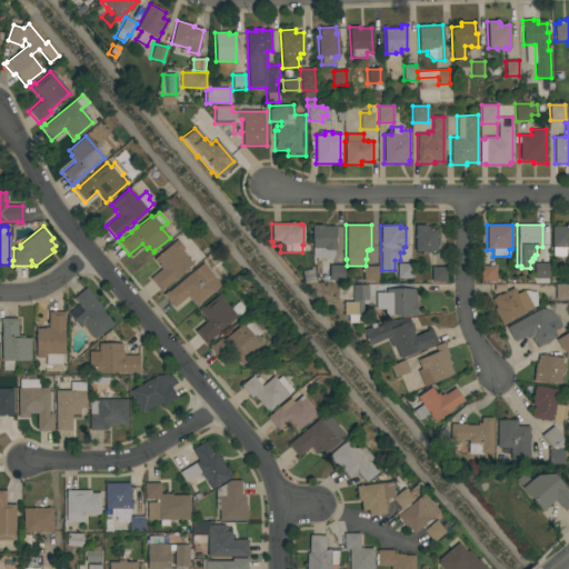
[(322,226),(335,226),(335,250),(333,250),(333,258),(312,258),(311,226),(322,226)]
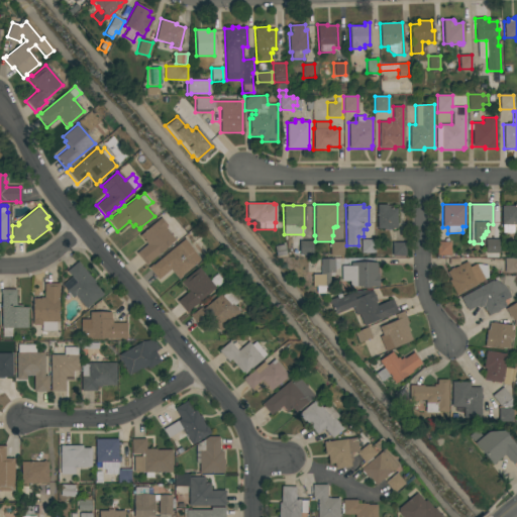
[(387,205),(387,206),(391,206),(391,209),(397,209),(397,228),(392,228),(392,230),(384,230),(384,228),(377,228),(377,205),(387,205)]
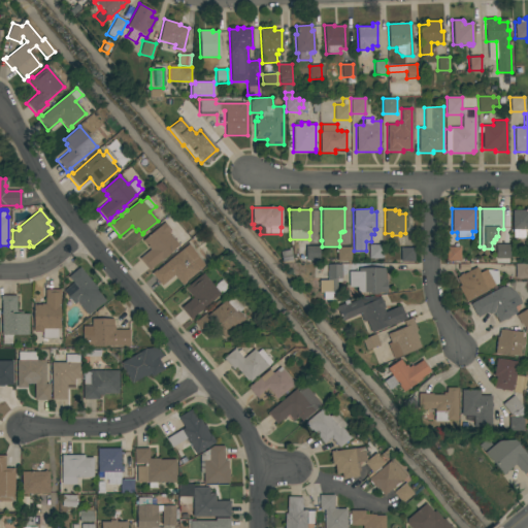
[(512,210),(527,210),(527,231),(527,230),(525,230),(525,238),(512,238),(512,210)]
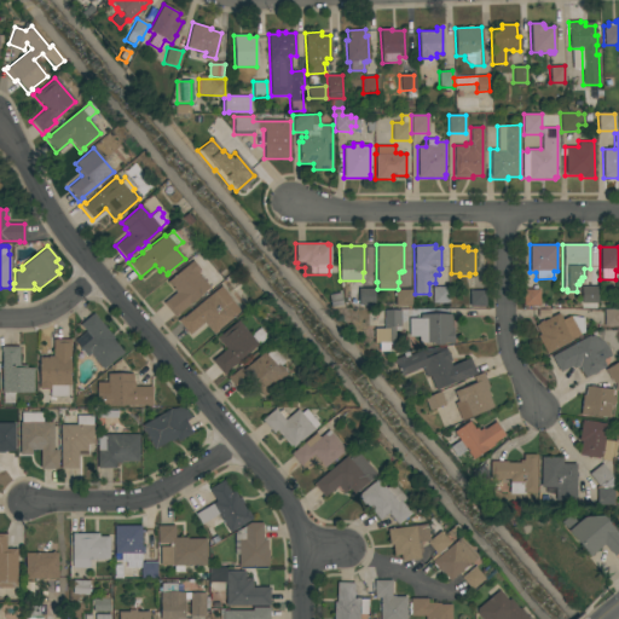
[(175,293),(167,282),(192,260),(200,270),(196,272),(209,287),(206,289),(208,291),(201,298),(198,295),(190,304),(178,314),(178,316),(175,318),(163,304),(175,293)]
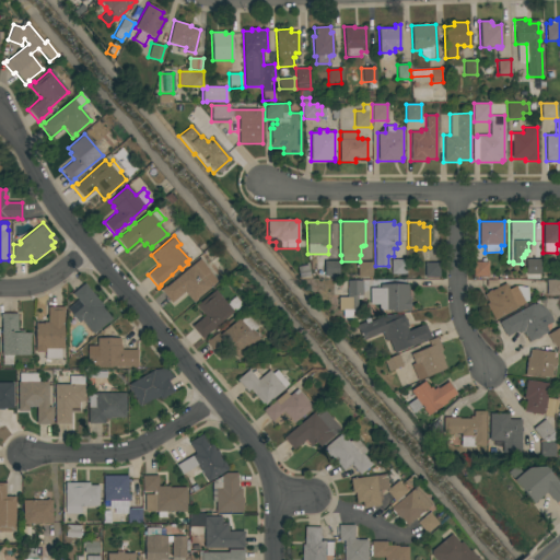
[(217,281),(196,299),(197,300),(193,303),(184,292),(171,303),(160,290),(164,287),(165,287),(199,258),(217,281)]
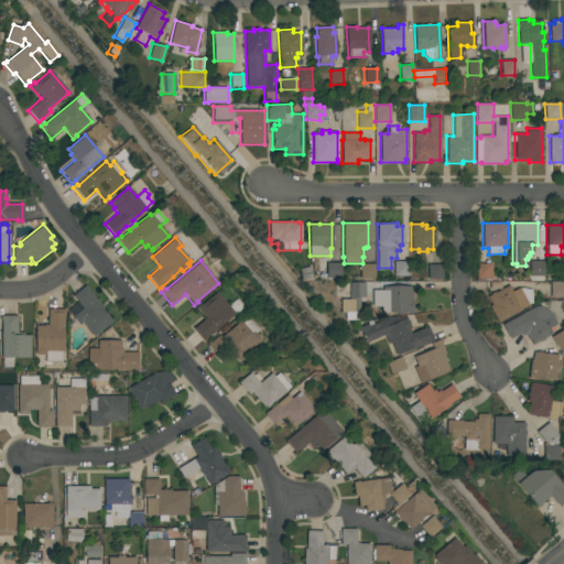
[(409,261),(409,277),(393,277),(393,261),(409,261)]
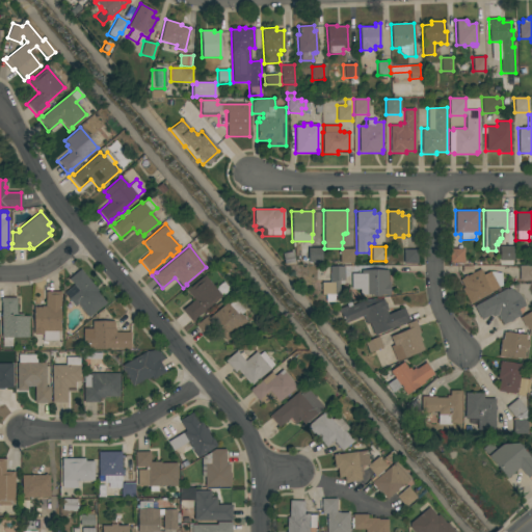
[(512,246),(513,260),(499,261),(499,246),(512,246)]
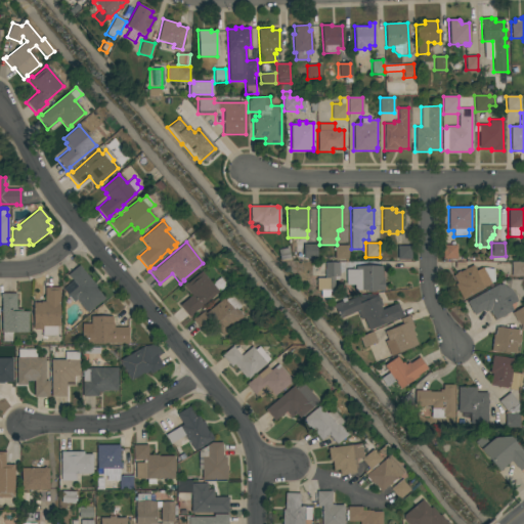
[(294,258),(294,245),(316,245),(316,258),(315,258),(315,261),(303,261),(303,258),(294,258)]
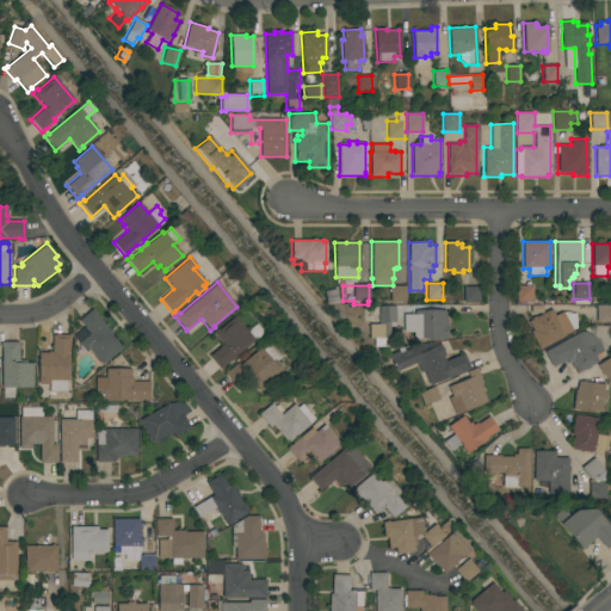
[(406,302),(390,302),(390,285),(406,285),(406,302)]
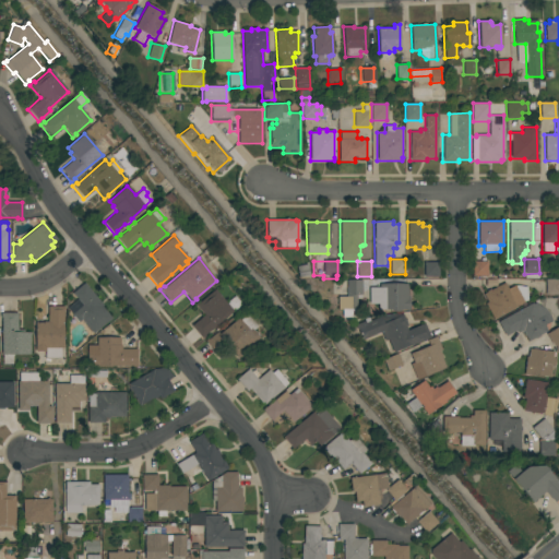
[(487,276),(472,276),(472,261),(487,261),(487,276)]
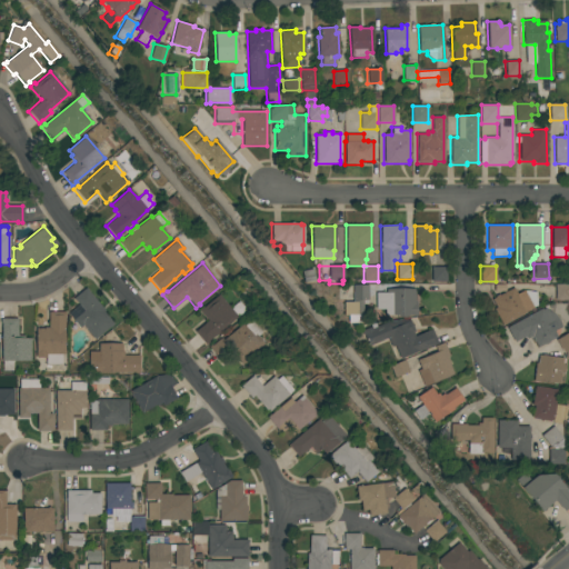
[(447,267),(447,282),(431,281),(431,267),(447,267)]
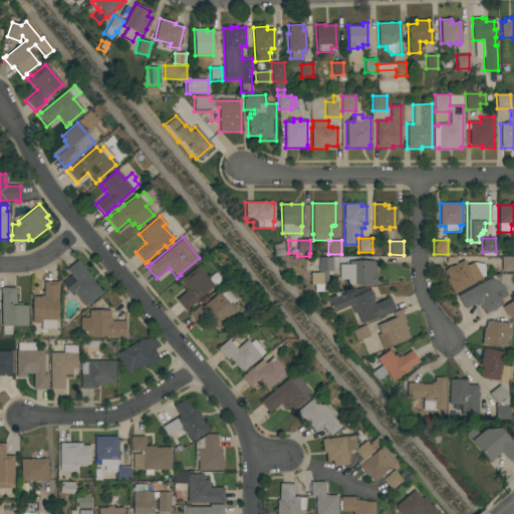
[(513,256),(513,271),(501,271),(501,256),(513,256)]
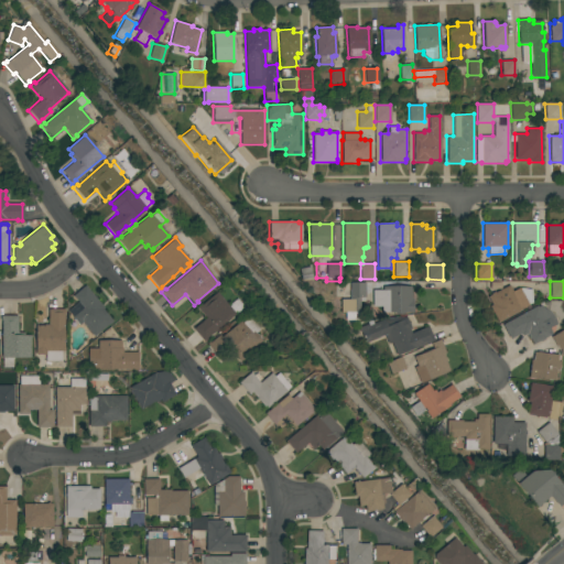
[(365,312),(356,312),(356,321),(344,321),(344,312),(340,312),(340,300),(349,300),(349,283),(365,283),(365,312)]
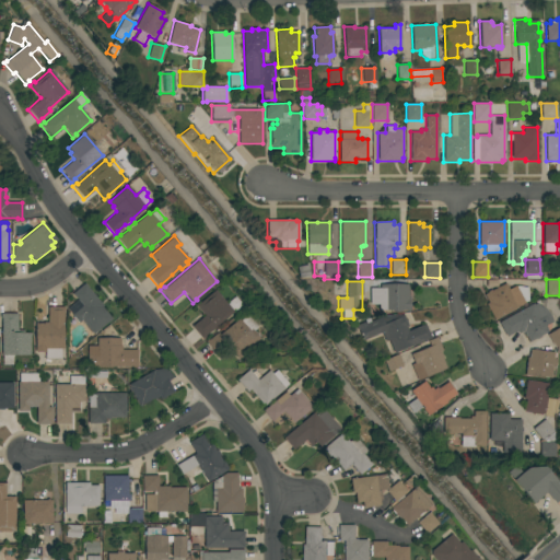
[(103,305),(101,306),(112,319),(108,323),(107,322),(93,334),(81,321),(79,323),(77,321),(76,322),(72,316),(73,315),(67,308),(77,300),(71,294),(84,283),(103,305)]
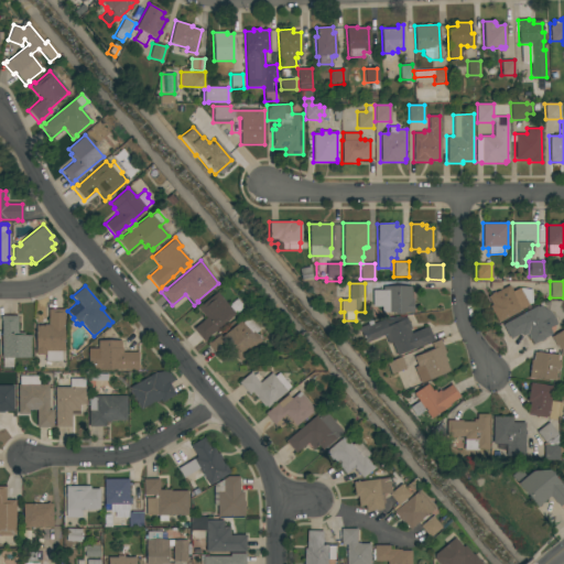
[(498,323),(489,306),(491,305),(487,296),(490,295),(490,294),(494,292),(495,292),(509,285),(512,291),(519,288),(529,305),(522,308),(522,310),(498,323)]
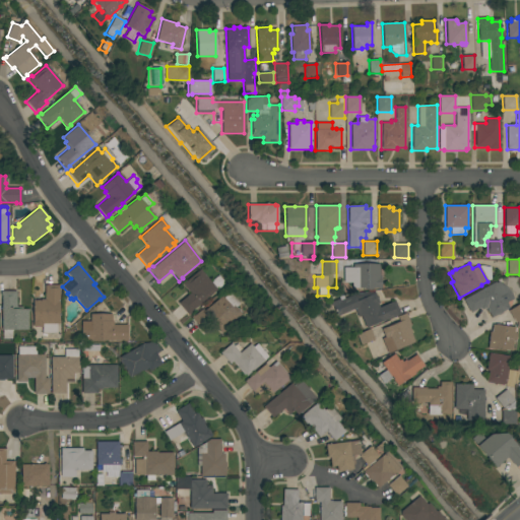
[(343,267),(352,267),(352,264),(379,264),(379,275),(381,275),(381,288),(377,288),(372,288),(372,289),(365,289),(365,288),(351,288),(351,282),(343,282),(343,267)]
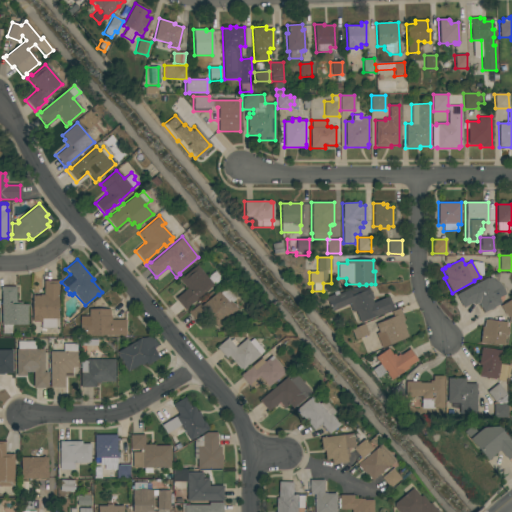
[(186,288),(178,279),(196,264),(213,285),(184,309),(175,298),(186,288)]
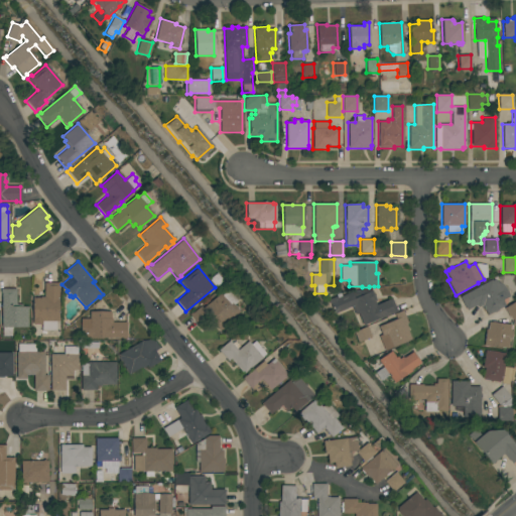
[(500,283),(503,285),(506,288),(508,291),(509,296),(515,301),(515,300),(515,324),(512,327),(512,319),(511,320),(504,307),(506,306),(505,305),(498,309),(498,310),(494,312),(494,311),(488,314),(482,305),(478,307),(476,304),(467,310),(460,297),(491,279),(492,280),(494,279),(500,283)]
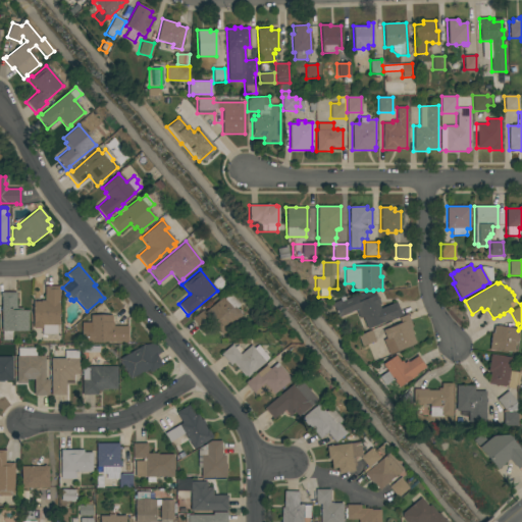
[(33,300),(44,300),(44,286),(60,286),(60,290),(59,290),(59,325),(56,325),(56,334),(42,334),(42,328),(33,328),(33,300)]
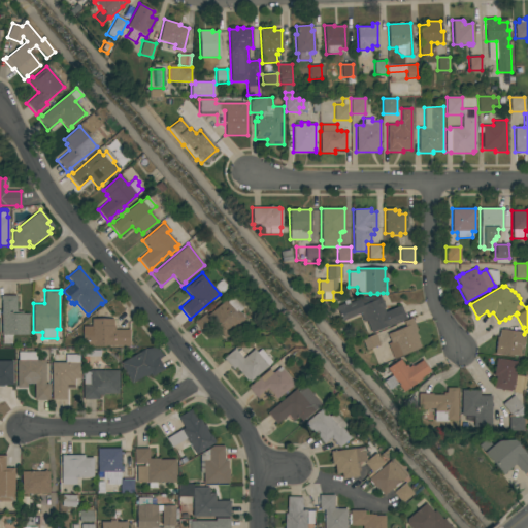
[(1,300),(0,300),(0,295),(15,295),(15,311),(22,311),(22,314),(29,314),(29,317),(28,317),(28,334),(11,334),(11,343),(2,343),(2,335),(1,335),(1,300)]
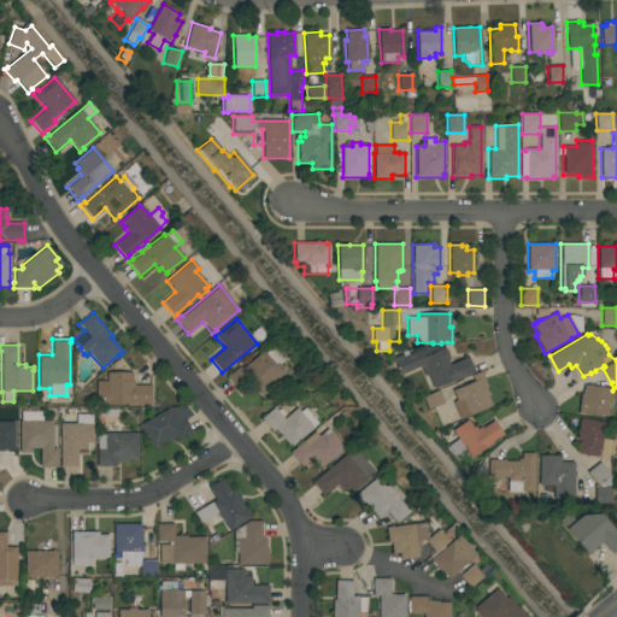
[(278,364),(286,372),(260,394),(248,378),(236,389),(225,376),(239,365),(241,369),(270,345),(283,360),(278,364)]
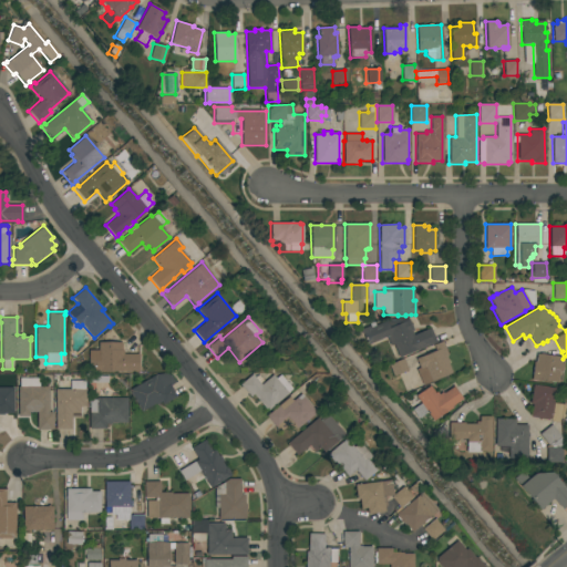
[(436,342),(418,350),(418,349),(399,358),(393,344),(390,346),(385,337),(367,344),(360,329),(369,326),(370,328),(385,321),(389,320),(404,318),(404,320),(408,319),(413,330),(411,331),(413,336),(430,328),(436,342)]
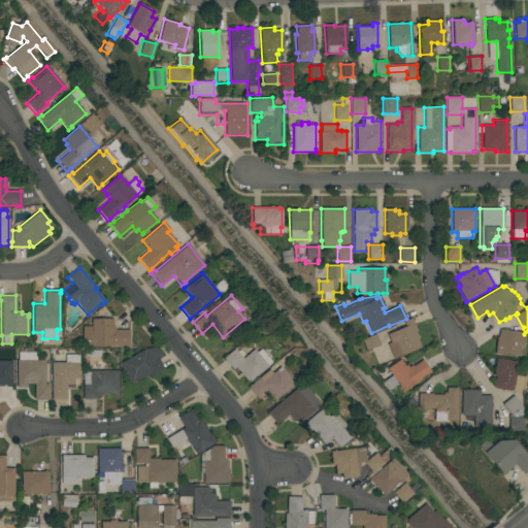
[(404,326),(402,321),(411,318),(417,330),(415,331),(418,337),(417,338),(421,348),(393,359),(387,343),(390,342),(386,334),(404,326)]
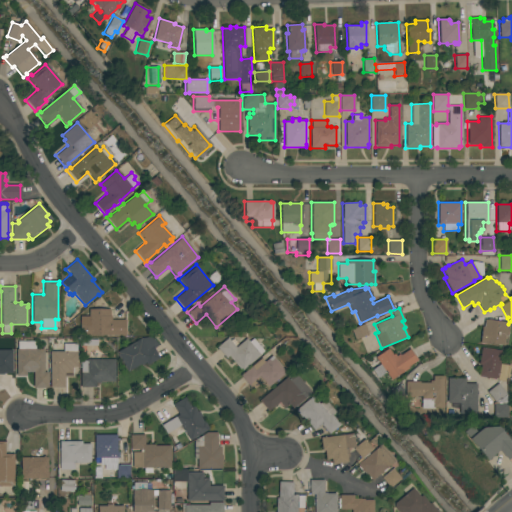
[(80,316),(88,316),(88,309),(110,309),(110,316),(111,316),(111,320),(126,320),(126,336),(121,336),(121,335),(79,335),(80,316)]
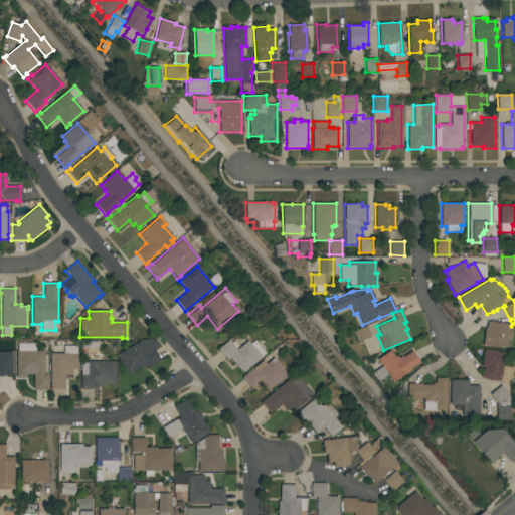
[(509,330),(511,331),(510,338),(508,338),(507,347),(487,345),(487,346),(482,345),(484,328),(486,329),(487,321),(509,324),(509,330)]
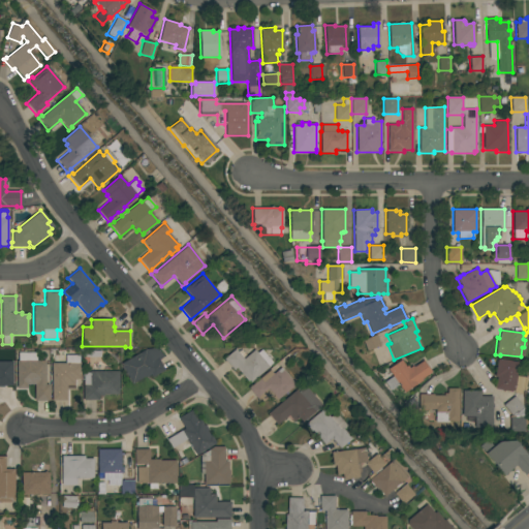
[(362,340),(375,335),(380,345),(367,351),(362,340)]
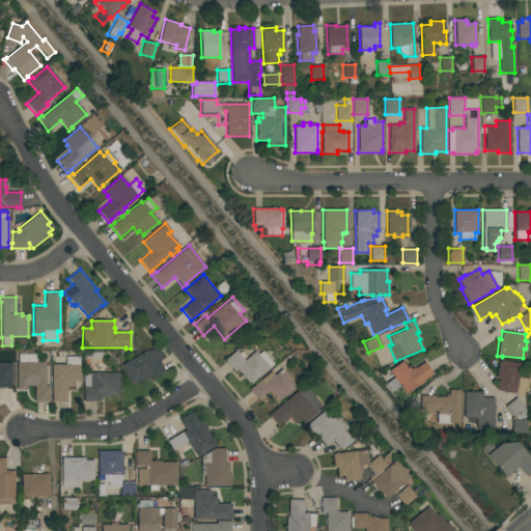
[(146,351),(149,350),(152,350),(157,351),(160,353),(164,358),(159,361),(165,371),(152,379),(150,376),(145,380),(145,379),(132,386),(120,365),(146,351)]
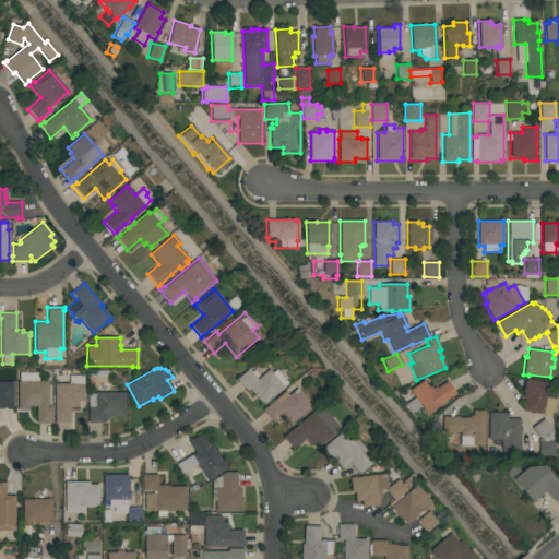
[(251,372),(254,369),(259,376),(256,378),(257,379),(268,369),(271,373),(275,369),(288,383),(264,404),(262,402),(261,403),(249,389),(247,391),(236,379),(248,369),(251,372)]
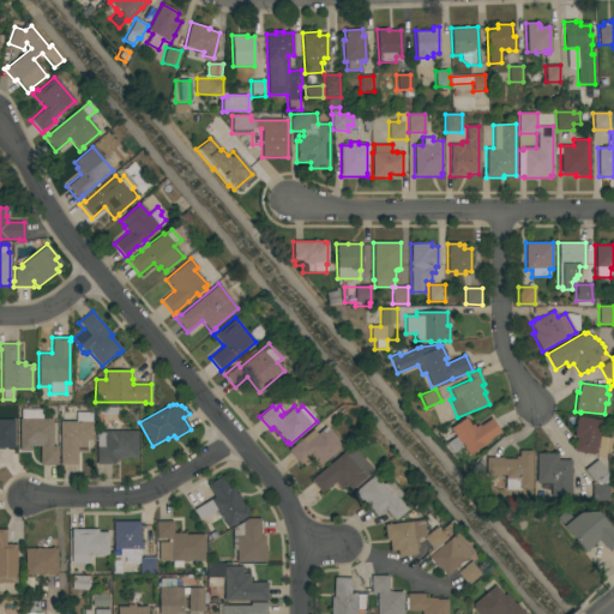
[(20,419),(20,409),(42,409),(42,419),(52,419),(52,446),(56,446),(56,465),(40,465),(40,446),(30,446),(30,451),(19,451),(19,419),(20,419)]
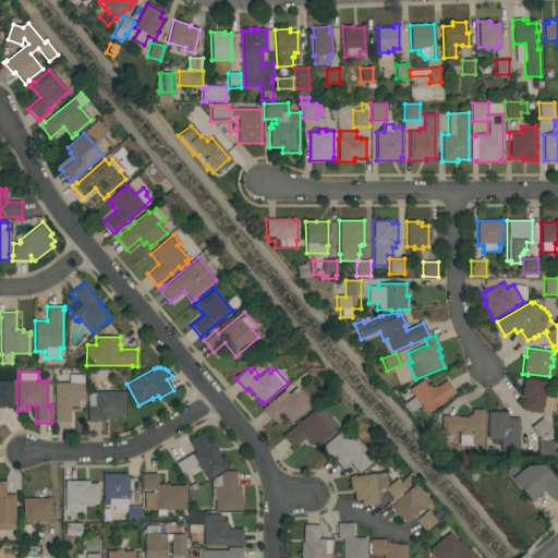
[(69,383),(69,375),(84,375),(84,383),(85,400),(77,400),(79,410),(70,410),(70,422),(55,422),(55,383),(69,383)]
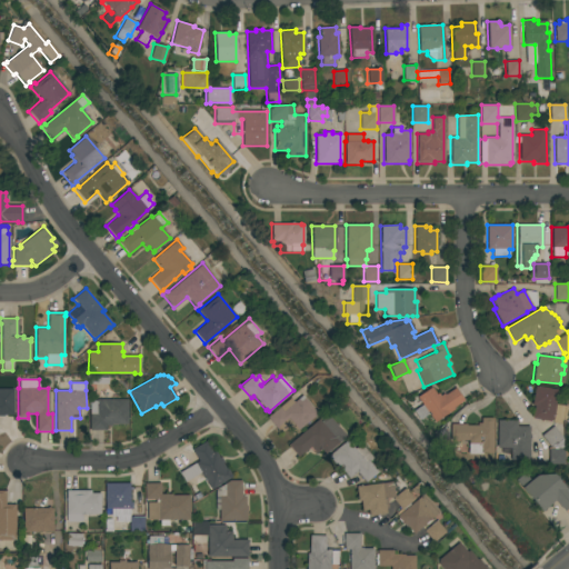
[(535,386),(558,389),(556,403),(568,406),(566,417),(563,417),(563,421),(562,421),(561,425),(551,422),(551,421),(542,420),(542,421),(539,420),(539,419),(532,418),(533,406),(531,406),(535,386)]
